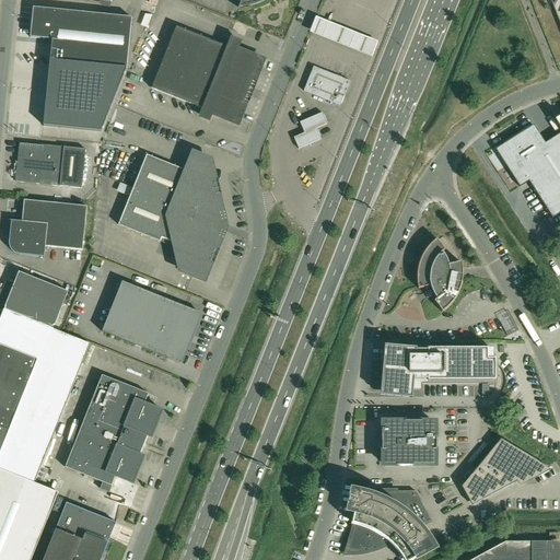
[(31,35),(30,38),(51,41),(49,67),(43,126),(101,131),(125,74),(127,69),(131,18),(33,8),(31,35)]
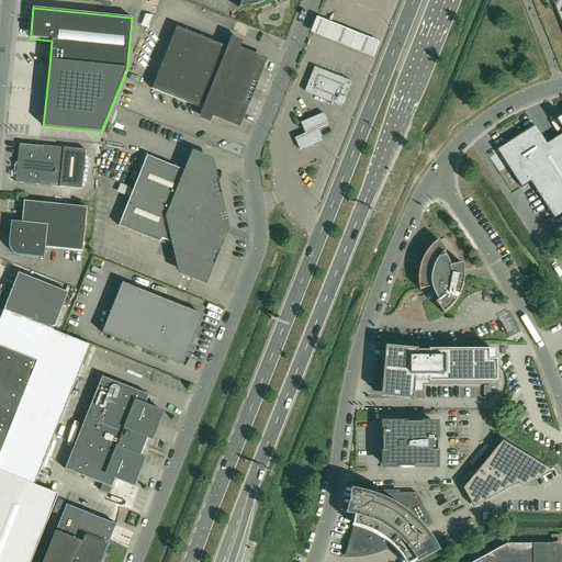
[(382,43),(319,17),(313,33),(375,58),(382,43)]
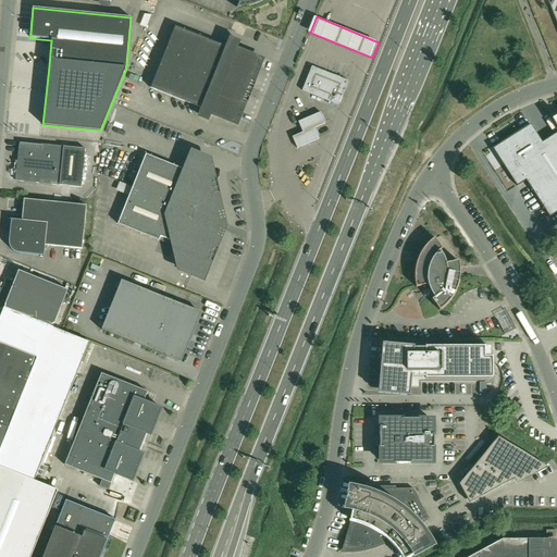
[(236,52),(238,49),(239,46),(227,41),(225,47),(214,42),(214,40),(209,38),(208,40),(175,27),(150,88),(201,109),(198,114),(210,119),(212,112),(232,121),(243,94),(245,94),(248,88),(246,87),(257,60),(236,52)]
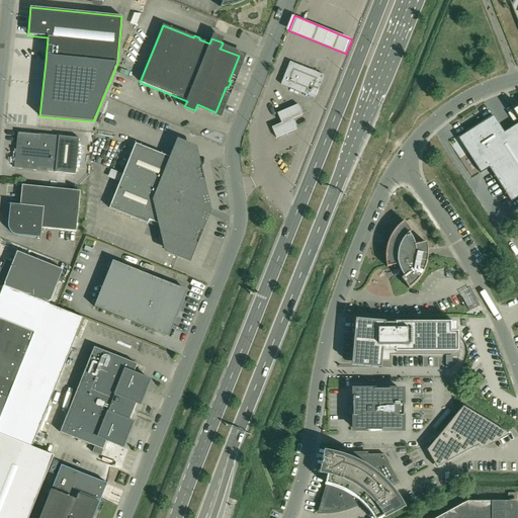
[(281,85),(315,98),(324,76),(289,63),(281,85)]
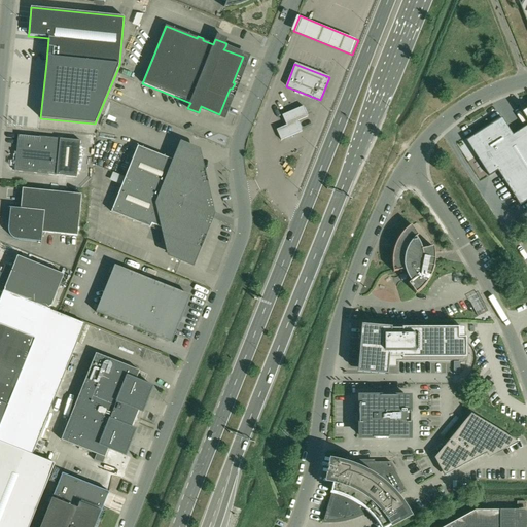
[(308,117),(307,115),(304,106),(282,115),(286,126),(277,130),(281,141),(302,132),(297,121),(308,117)]
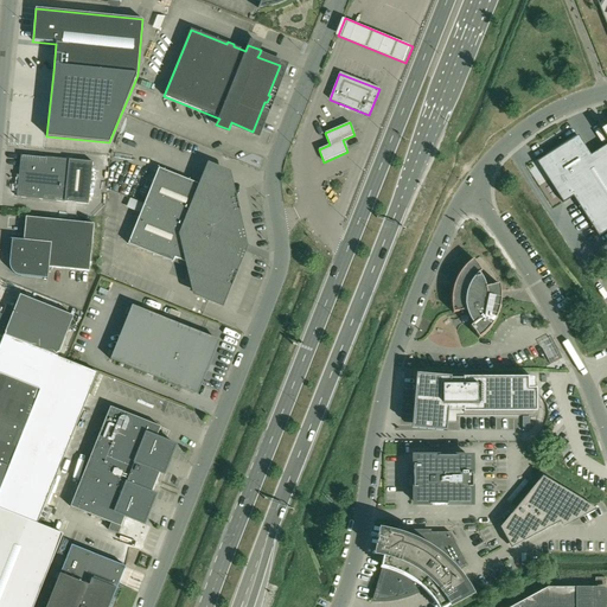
[(577,135),(537,163),(548,178),(563,203),(573,197),(599,237),(606,231),(606,132),(606,134),(602,129),(601,131),(606,139),(606,145),(590,155),(577,135)]
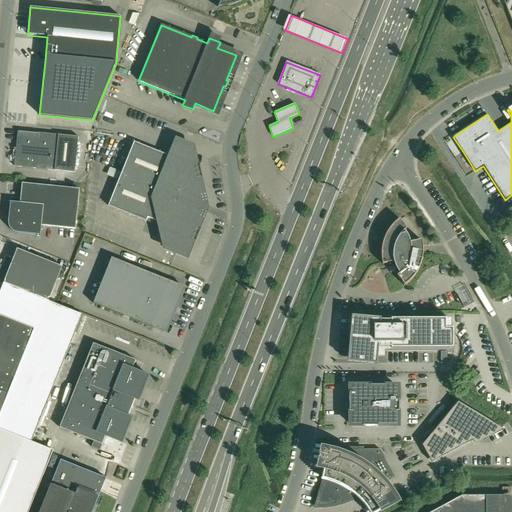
[(21,131),(18,131),(16,148),(14,148),(13,159),(15,159),(14,166),(18,166),(18,167),(32,168),(54,170),(75,172),(78,137),(58,135),(58,134),(21,131)]
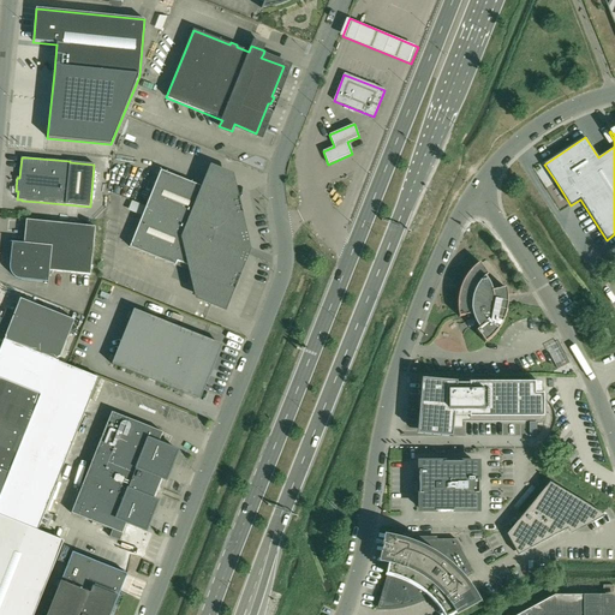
[(237,251),(234,249),(220,243),(224,236),(232,239),(236,240),(239,238),(242,234),(240,231),(228,178),(214,172),(207,189),(161,171),(130,248),(175,266),(177,262),(193,268),(201,296),(224,305),(240,263),(240,260),(240,256),(239,254),(237,251)]
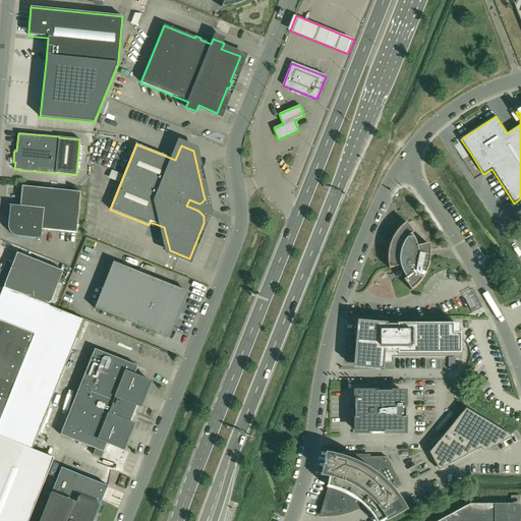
[(9,218),(8,226),(8,227),(8,228),(8,229),(9,231),(9,232),(10,233),(11,234),(12,235),(13,235),(14,236),(15,236),(16,237),(17,237),(41,239),(41,240),(42,230),(76,233),(80,192),(22,186),(20,207),(9,206),(13,207),(11,218),(9,218)]
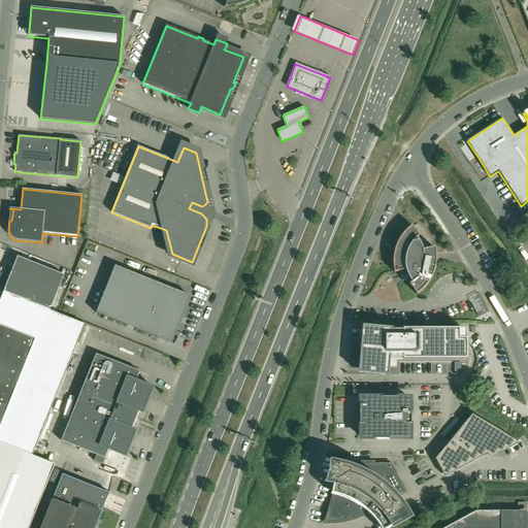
[(435,263),(435,260),(435,258),(435,256),(435,254),(435,252),(435,250),(434,248),(423,251),(422,245),(420,241),(417,238),(420,236),(413,226),(410,227),(408,229),(406,231),(404,233),(402,235),(401,237),(399,239),(398,241),(397,243),(396,246),(395,249),(395,252),(394,254),(394,257),(393,259),(393,262),(393,265),(394,267),(394,270),(394,272),(405,270),(407,274),(409,278),(411,283),(409,285),(417,295),(419,293),(421,291),(423,290),(425,288),(426,286),(428,283),(429,281),(431,278),(432,276),(433,273),(434,271),(434,268),(435,266),(435,263)]
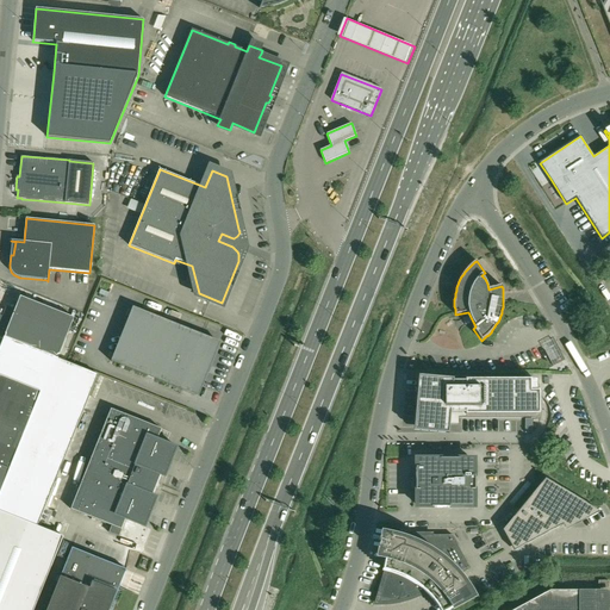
[(0,336),(57,359),(74,318),(20,297),(16,310),(6,306),(2,316),(4,316),(1,321),(0,321),(0,336)]
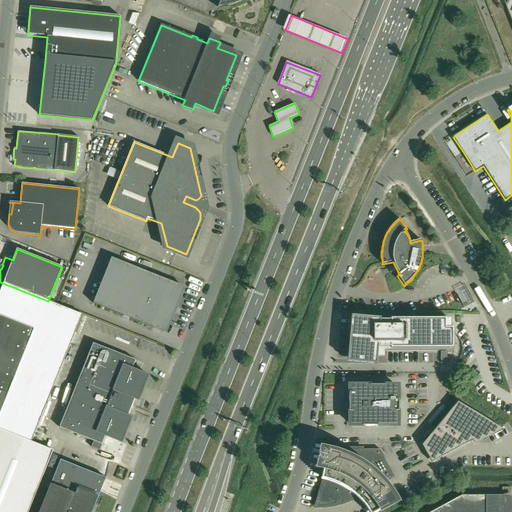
[(162,331),(177,294),(180,285),(112,258),(93,304),(162,331)]
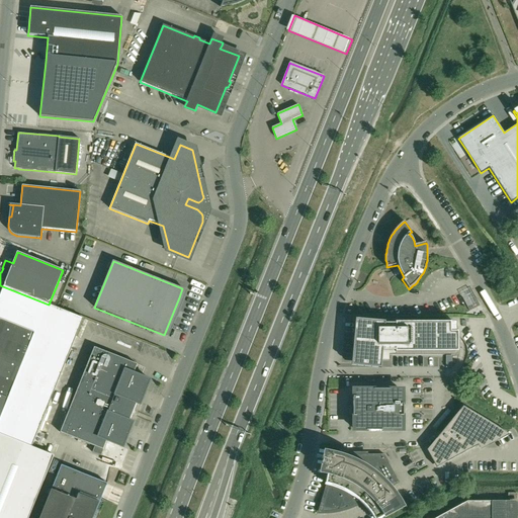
[(0,517),(28,517),(54,456),(31,447),(0,434),(0,418),(8,399),(12,390),(34,333),(0,319),(0,517)]
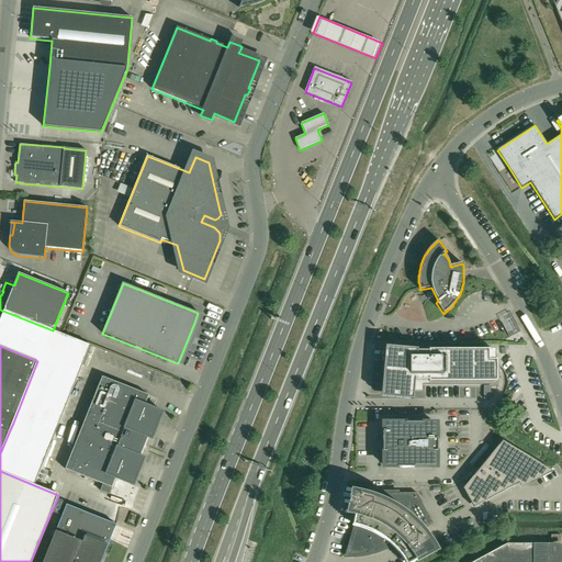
[(497,385),(497,382),(497,360),(494,360),(494,351),(490,351),(490,350),(429,350),(429,352),(418,352),(418,349),(385,347),(381,397),(414,401),(415,391),(423,391),(423,385),(497,385)]
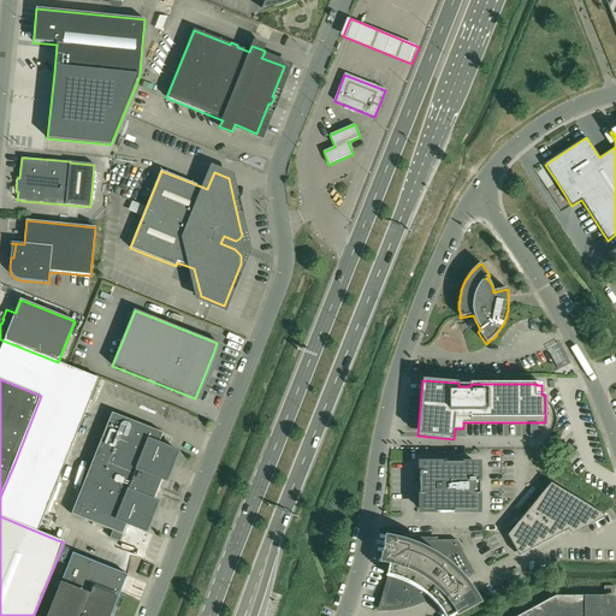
[(178,452),(159,444),(164,433),(112,413),(71,515),(123,535),(126,525),(131,527),(136,528),(147,533),(159,503),(154,501),(157,493),(158,493),(159,493),(160,493),(160,492),(161,491),(161,490),(160,490),(160,489),(159,489),(163,480),(167,483),(178,452)]
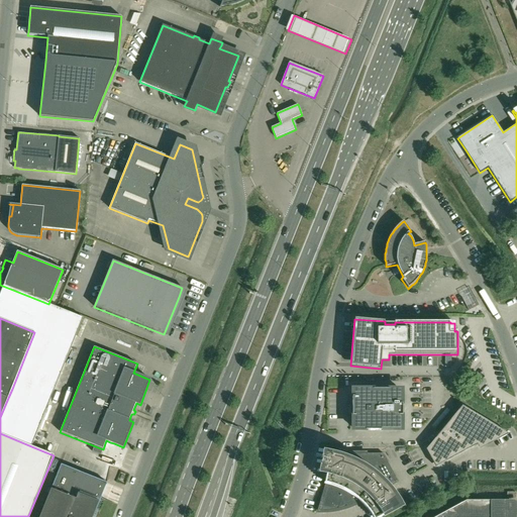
[(64,353),(60,365),(54,380),(63,383),(73,357),(64,353)]
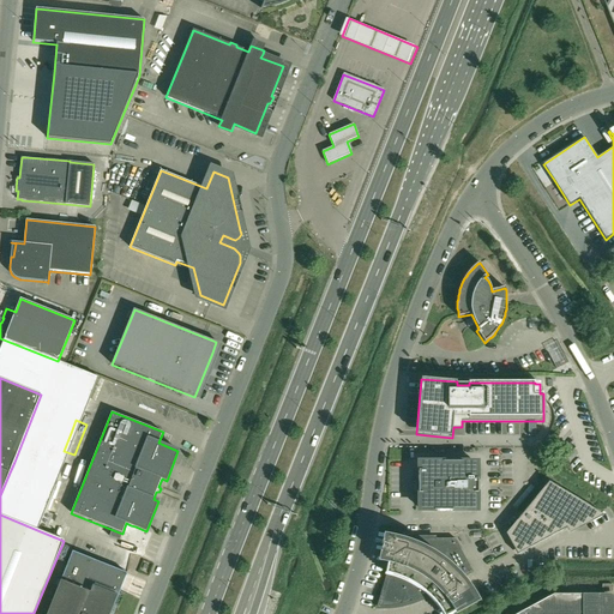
[(422,511),(475,511),(475,494),(479,494),(479,480),(475,480),(475,462),(422,462),(422,471),(419,471),(419,482),(420,482),(420,481),(422,481),(422,511)]
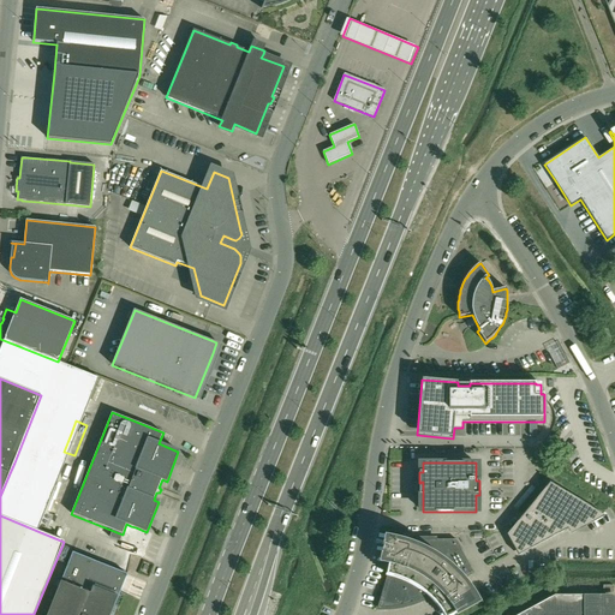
[(605,517),(598,512),(550,483),(507,535),(519,556),(568,529),(584,520),(591,524),(605,517)]
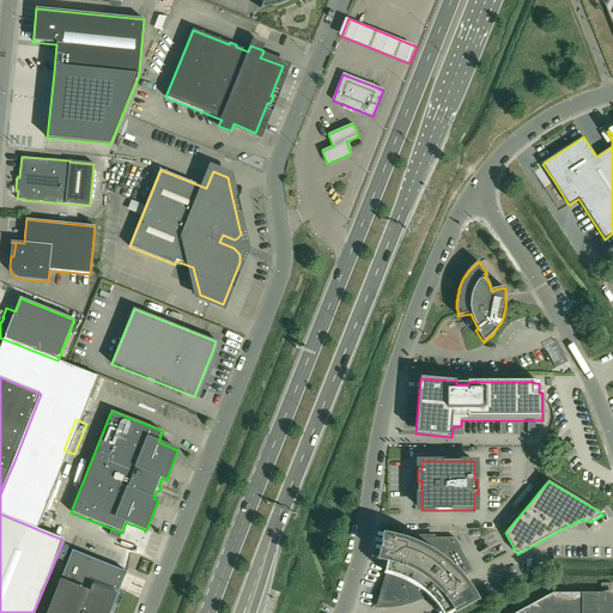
[(123,569),(122,571),(72,551),(47,612),(109,612),(114,604),(115,605),(127,572),(128,569),(135,526),(131,525),(123,569)]
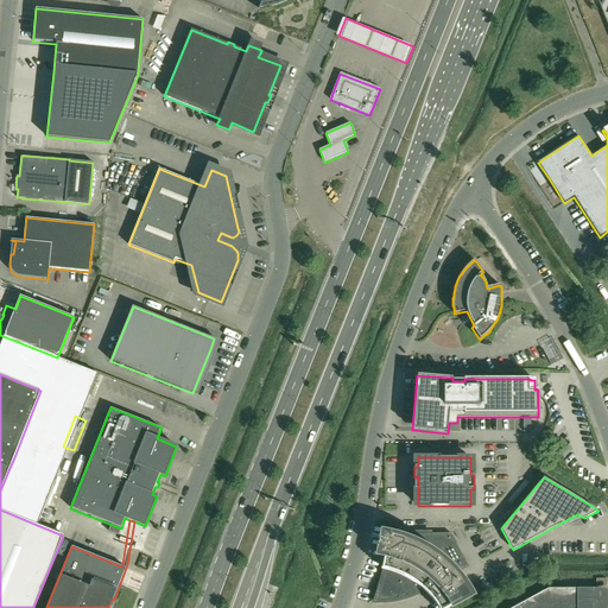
[(455,575),(469,568),(451,533),(393,533),(392,537),(382,536),(375,565),(384,568),(375,602),(387,601),(399,600),(411,596),(422,591),(423,590),(432,601),(437,607),(449,607),(470,596),(463,586),(455,575)]
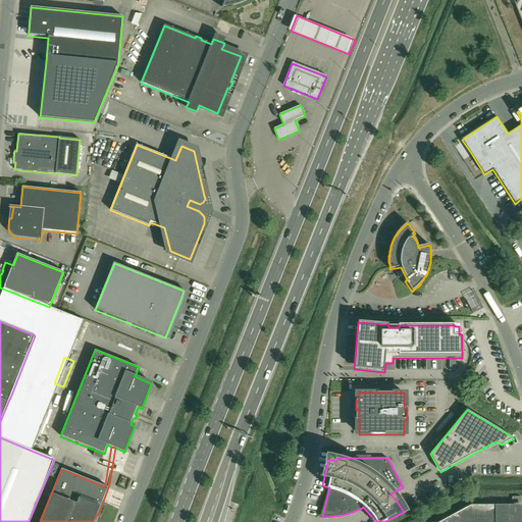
[(498,518),(498,505),(471,505),(439,521),(517,521),(517,518),(498,518)]
